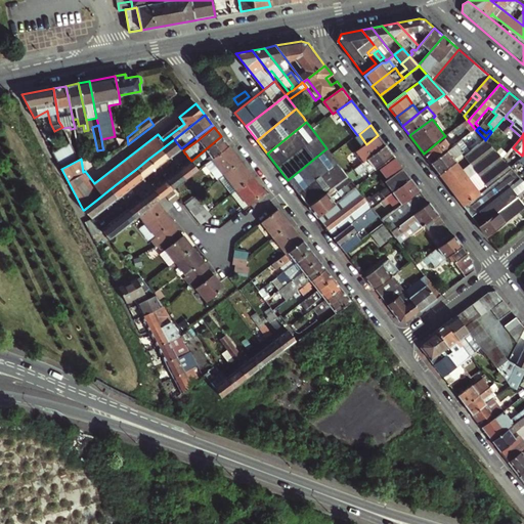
[(362,147),(366,144),(359,134),(357,135),(355,137),(362,147)]
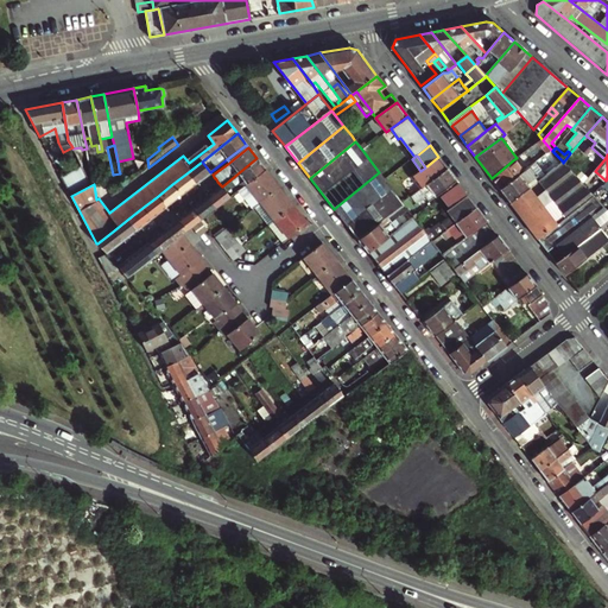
[(448,169),(438,157),(425,168),(420,171),(413,177),(418,184),(419,183),(424,188),(448,169)]
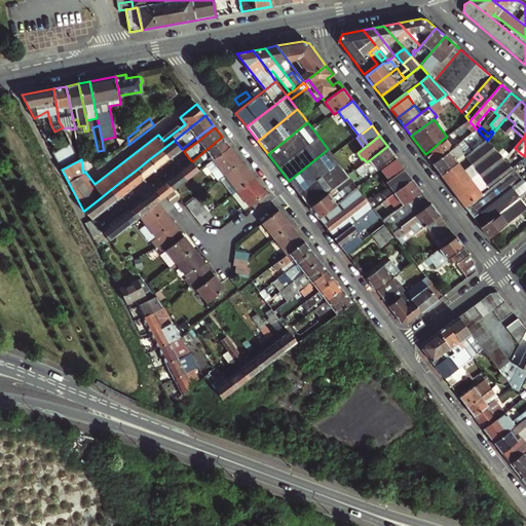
[(222,137),(192,161),(198,171),(213,159),(229,146),(222,137)]
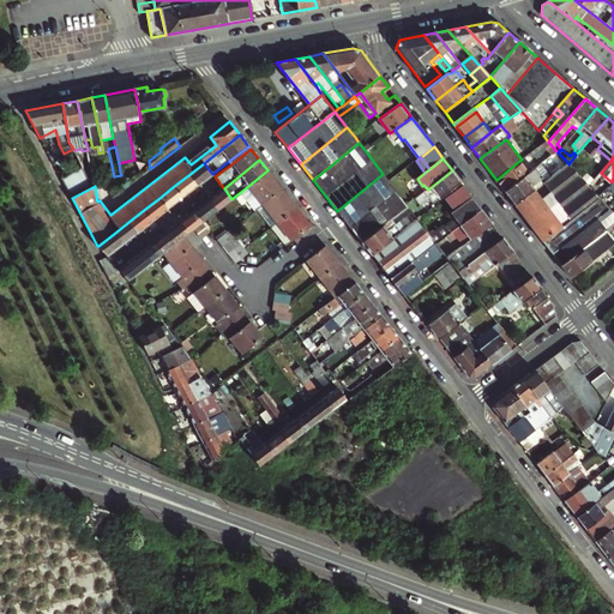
[(534,190),(543,182),(558,172),(552,166),(551,167),(546,160),(529,173),(505,191),(515,204),(534,190)]
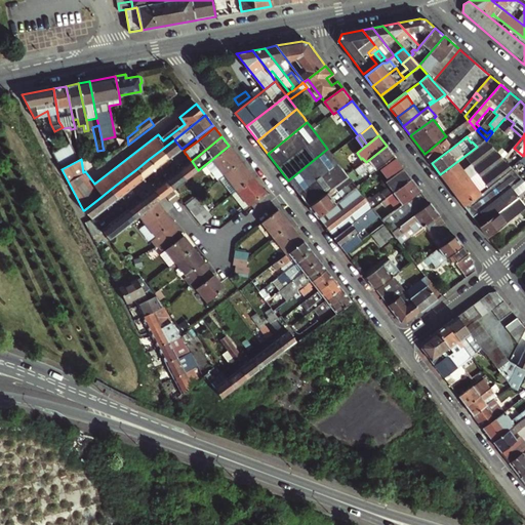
[(425,154),(432,163),(452,148),(444,137),(425,154)]
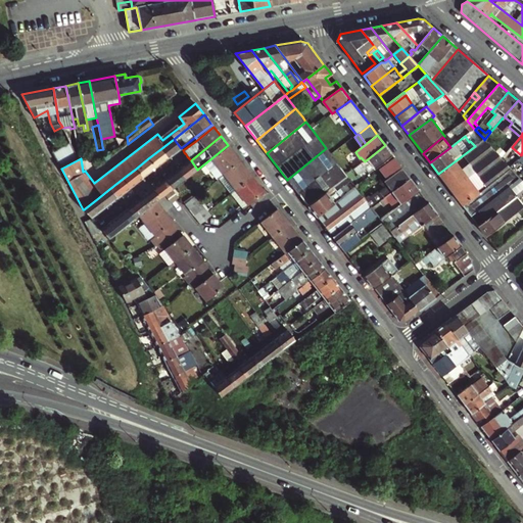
[(181,148),(174,139),(160,149),(169,158),(181,148)]
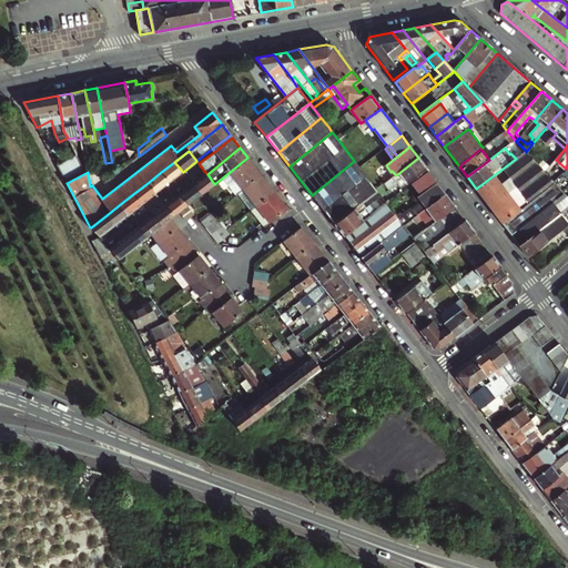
[(503,223),(529,203),(555,184),(554,183),(545,173),(526,152),(526,151),(516,159),(503,169),(509,178),(500,184),(494,175),(476,189),(503,223)]
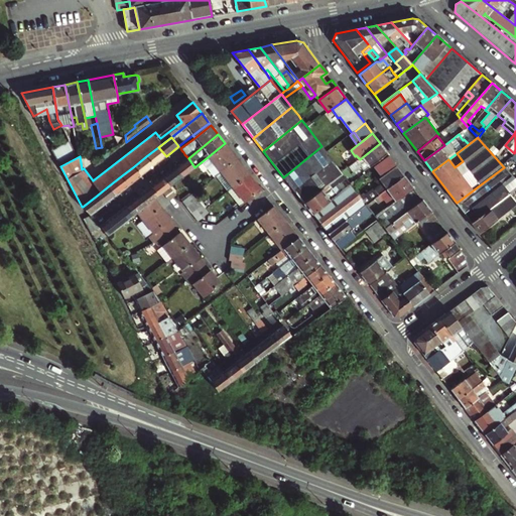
[(60,166),(78,157),(73,147),(69,140),(51,149),(60,166)]
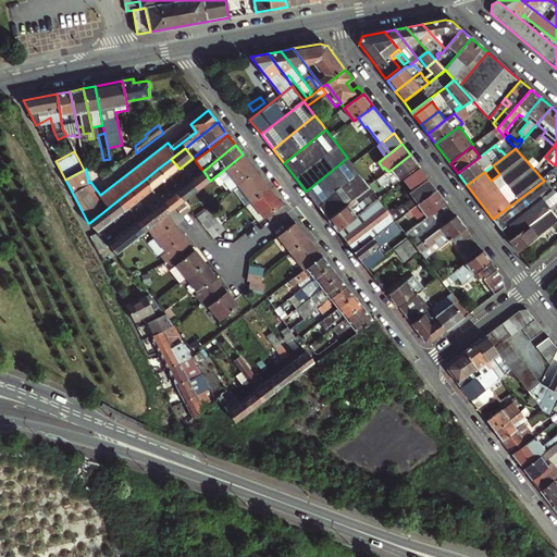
[(225,169),(238,185),(256,172),(243,155),(225,169)]
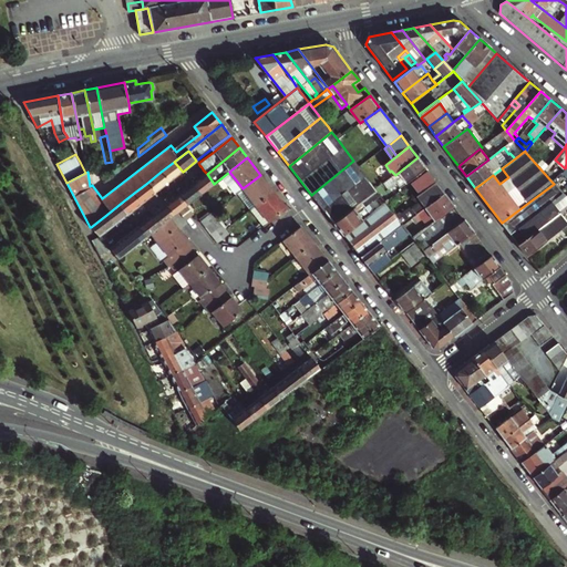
[(418,157),(395,175),(384,184),(389,189),(397,183),(399,186),(405,182),(406,184),(425,168),(418,157)]
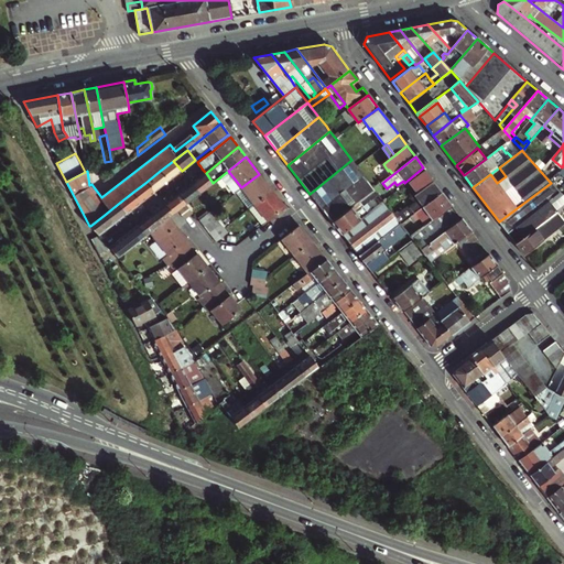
[(357,166),(351,160),(310,194),(322,208),(362,174),(357,166)]
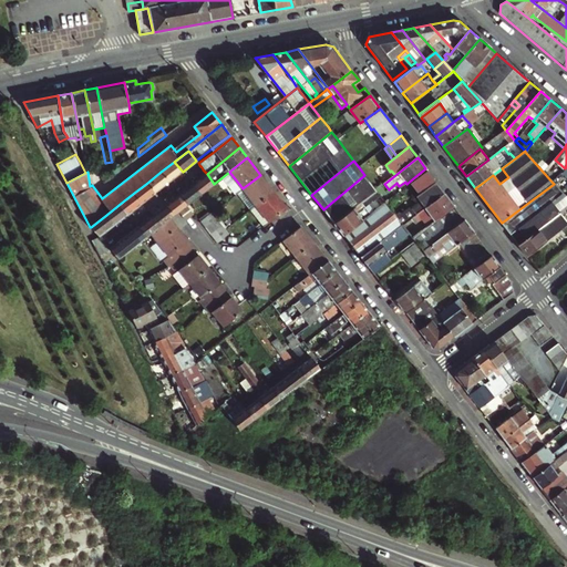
[(169,183),(183,172),(174,162),(161,172),(169,183)]
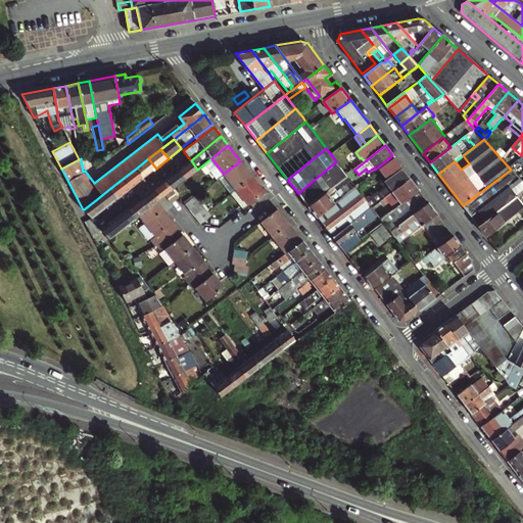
[(366,196),(365,198),(372,207),(410,178),(394,157),(382,167),(389,177),(384,181),(388,187),(385,188),(370,199),(369,198),(368,199),(366,196)]
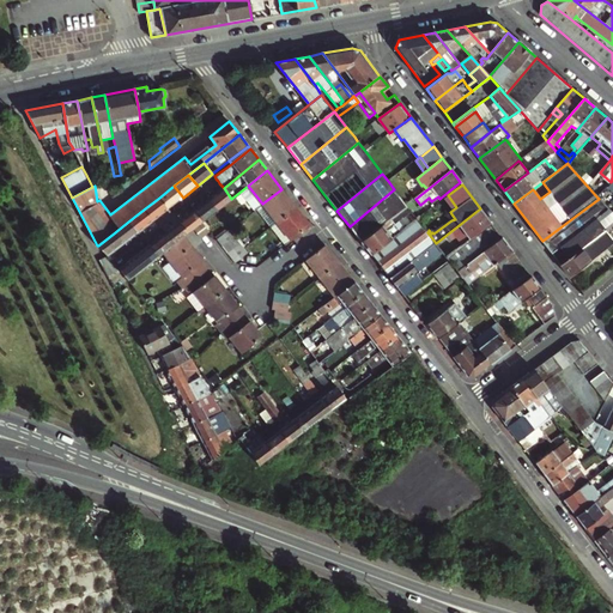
[(183,198),(174,186),(159,198),(168,208),(183,198)]
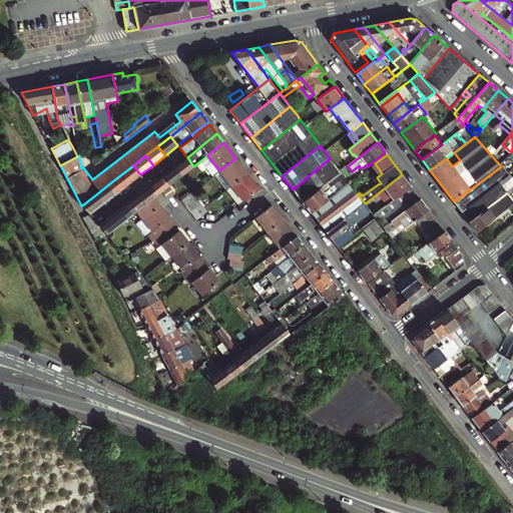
[(193,166),(187,157),(175,166),(182,175),(193,166)]
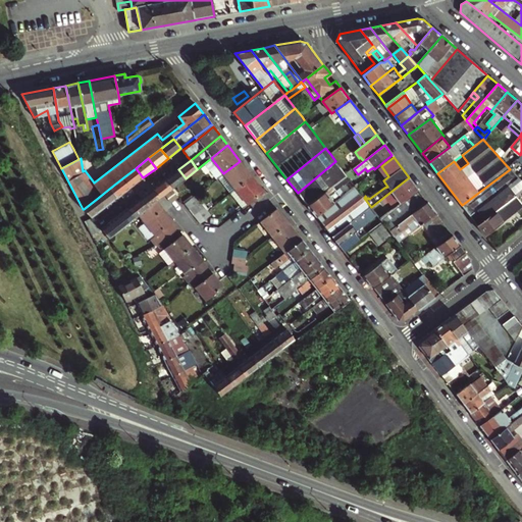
[(161,173),(173,164),(170,161),(158,170),(161,174),(161,173)]
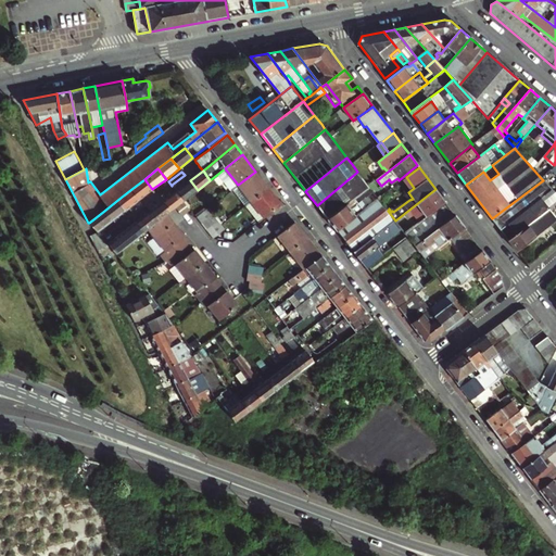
[(251,202),(268,188),(255,172),(238,185),(231,190),(244,206),(245,206),(251,202)]
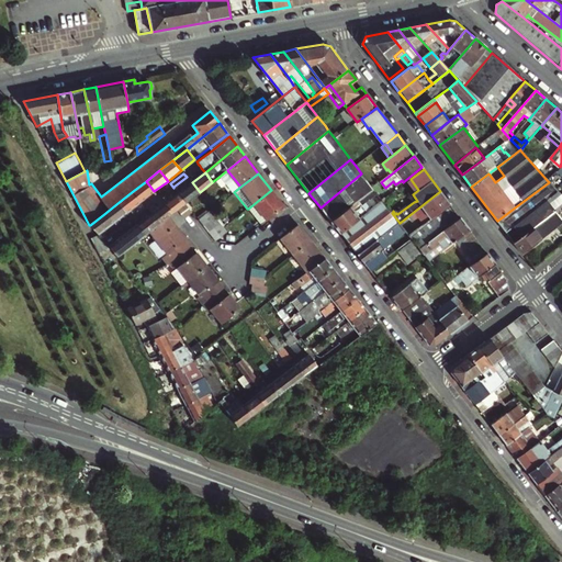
[(363,177),(361,173),(321,208),(332,222),(373,188),(363,177)]
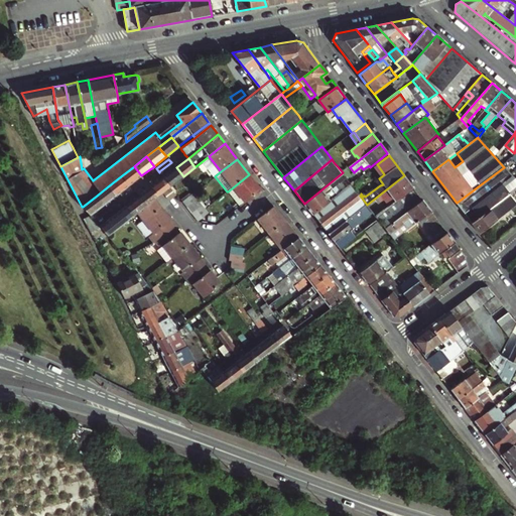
[(345,170),(337,160),(334,162),(343,172),(345,170)]
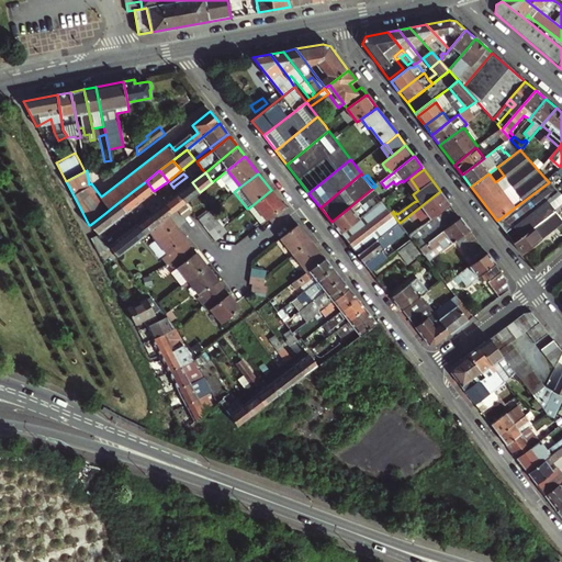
[(189,181),(187,177),(173,187),(177,191),(189,181)]
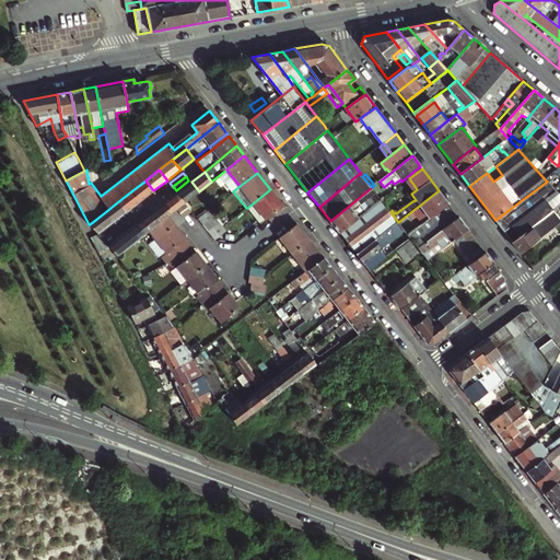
[(153,190),(146,181),(132,190),(140,201),(153,190)]
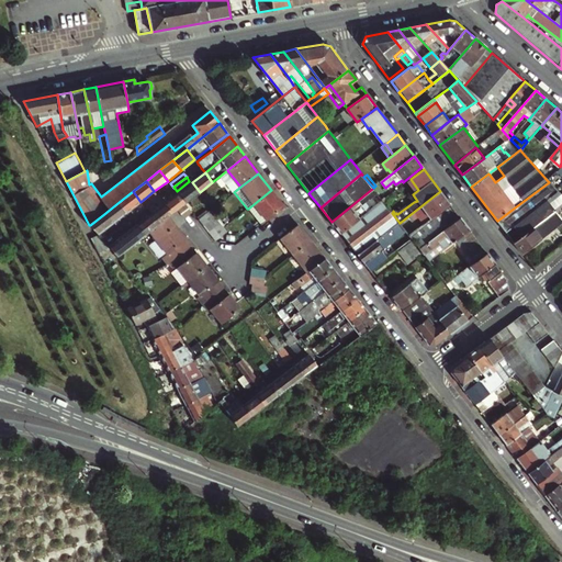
[(200,192),(192,182),(179,193),(186,203),(200,192)]
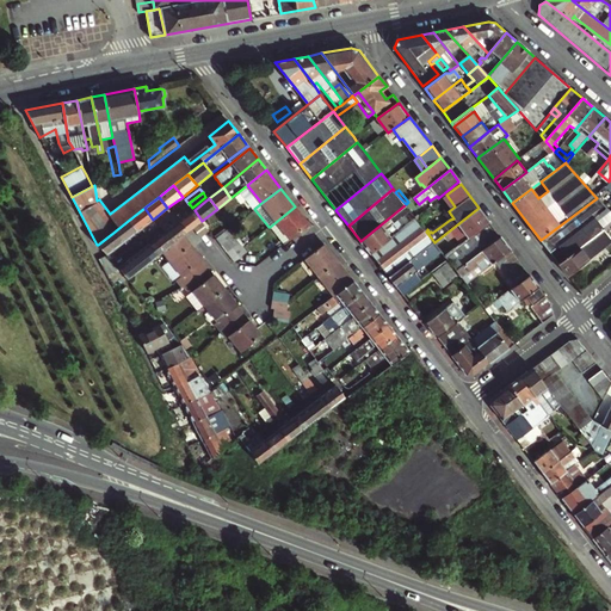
[(597,198),(569,218),(541,240),(550,252),(598,216),(606,209),(606,208),(597,198)]
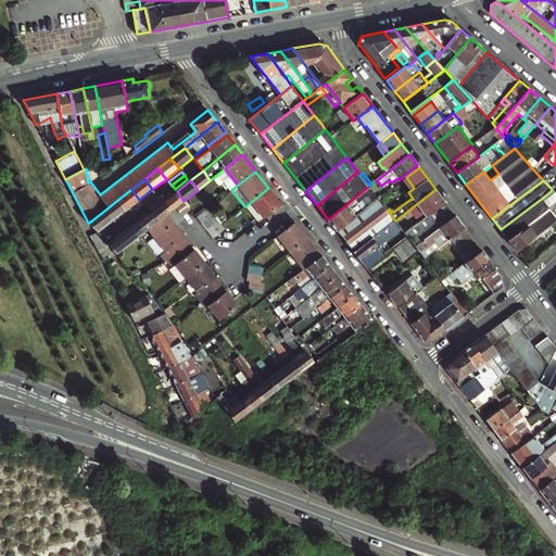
[(160,194),(168,188),(169,187),(166,182),(155,191),(159,196),(160,194)]
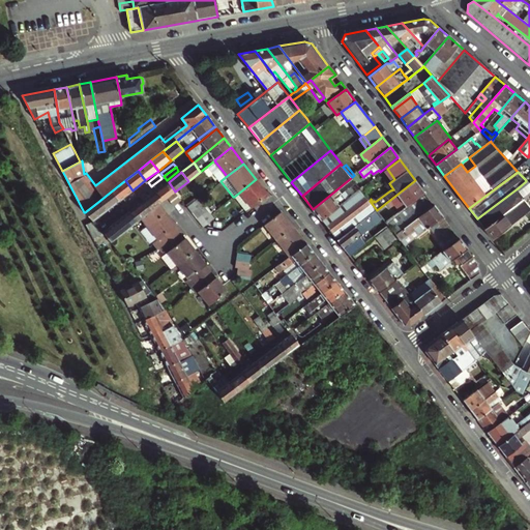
[(322,221),(347,200),(342,194),(355,182),(353,180),(352,177),(313,209),(322,221)]
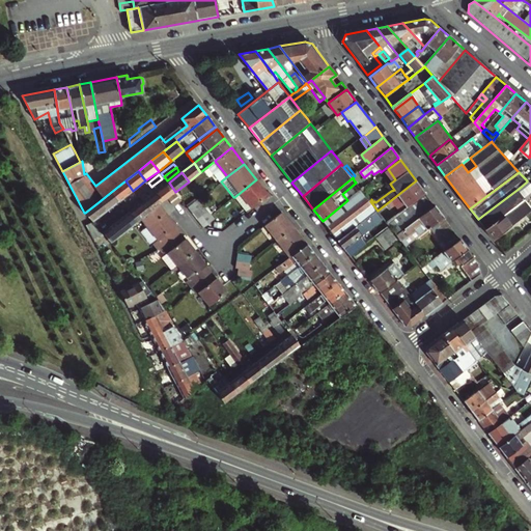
[(164,184),(161,179),(152,186),(156,190),(164,184)]
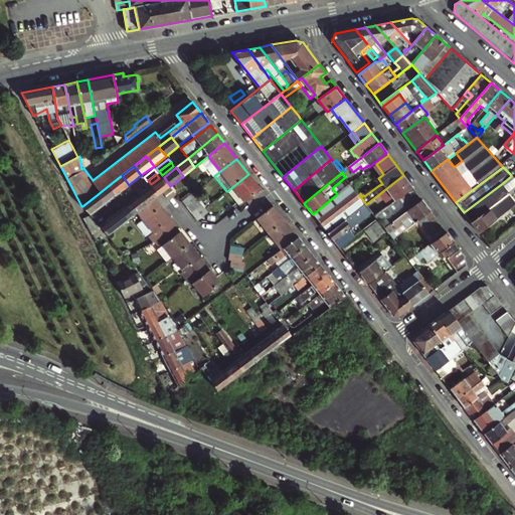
[(261,189),(248,174),(232,187),(244,202),(261,189)]
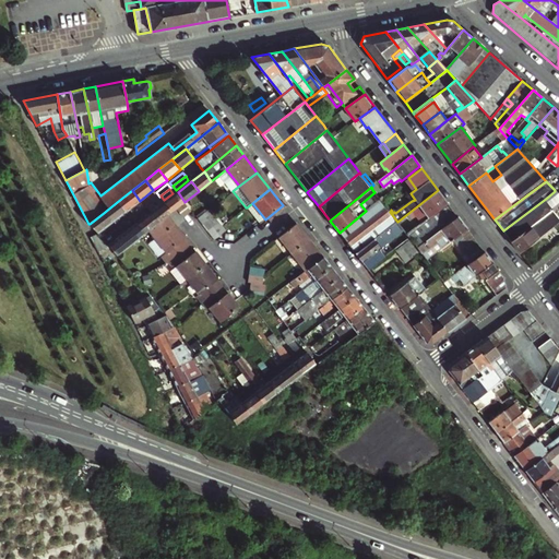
[(140,201),(132,190),(117,202),(126,212),(140,201)]
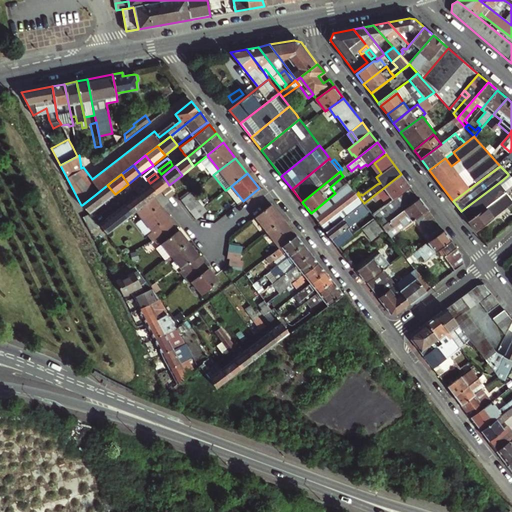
[(410,186),(401,174),(364,203),(369,210),(373,215),(378,211),(373,204),(387,193),(392,199),(410,186)]
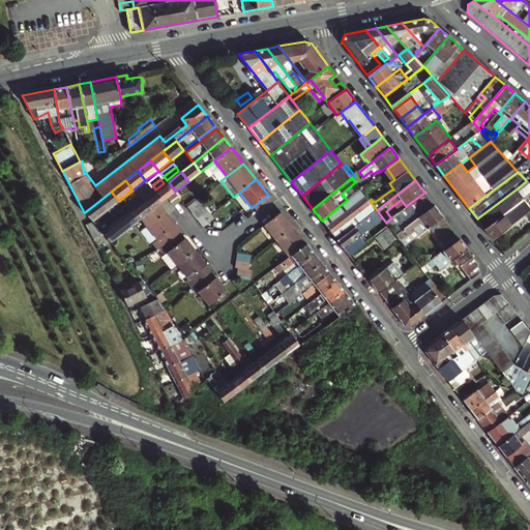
[(175,192),(169,182),(155,193),(163,202),(167,199),(173,194),(175,192)]
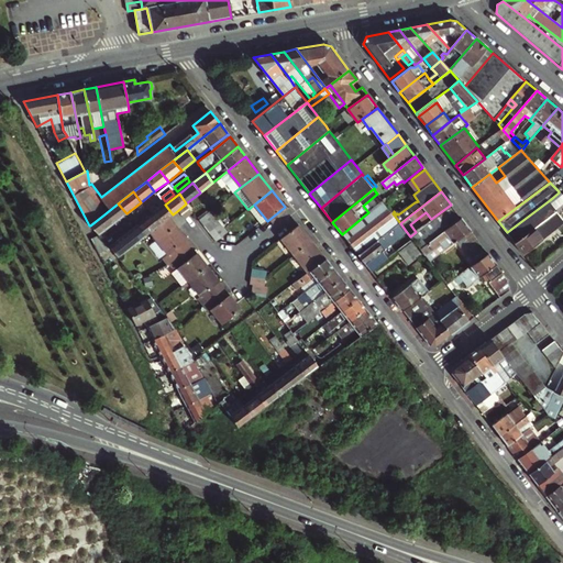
[(159,199),(156,195),(146,202),(150,207),(159,199)]
